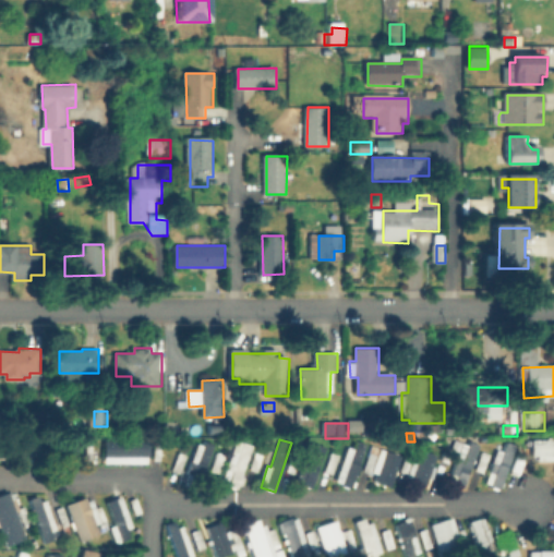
[(553,439),(531,440),(532,457),(553,455),(553,439)]
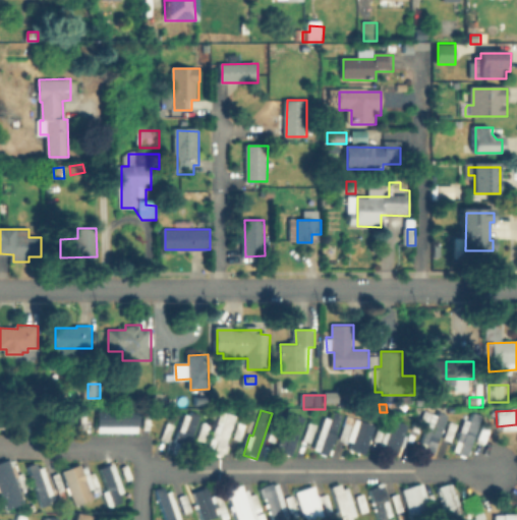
[(137,432),(137,411),(97,412),(98,432),(137,432)]
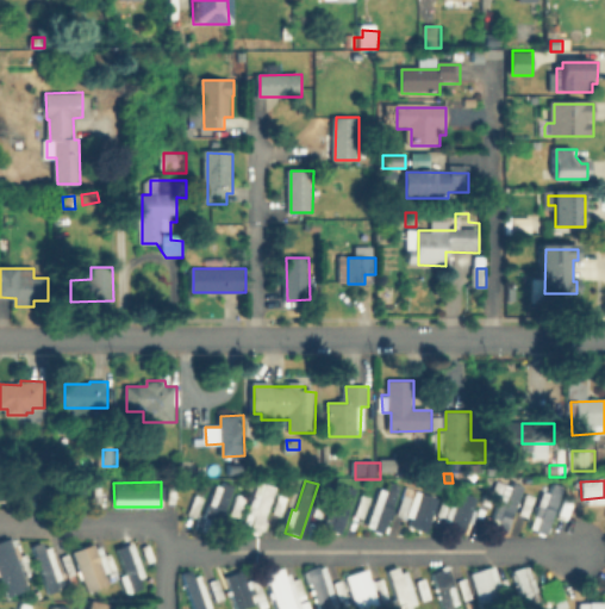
[(242,528),(260,534),(275,488),(257,482),(242,528)]
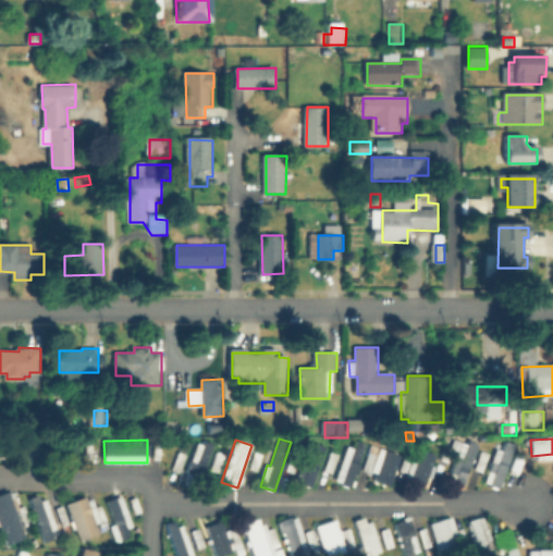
[(352,448),(347,447),(334,482),(349,487),(366,443),(355,440),(352,448)]
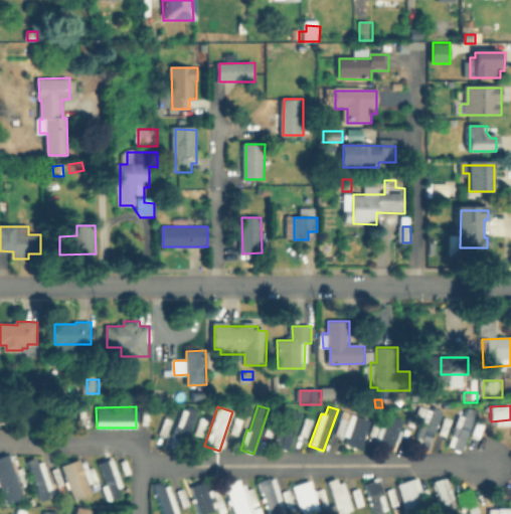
[(196,411),(184,407),(174,434),(186,439),(196,411)]
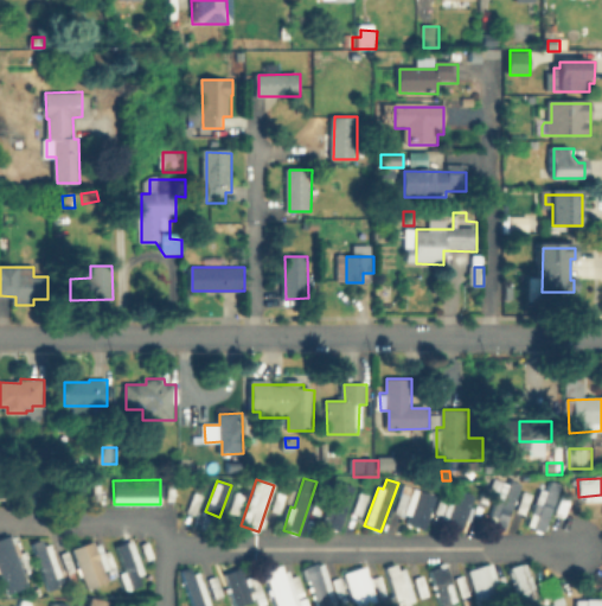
[(520,486),(504,480),(487,524),(504,530),(520,486)]
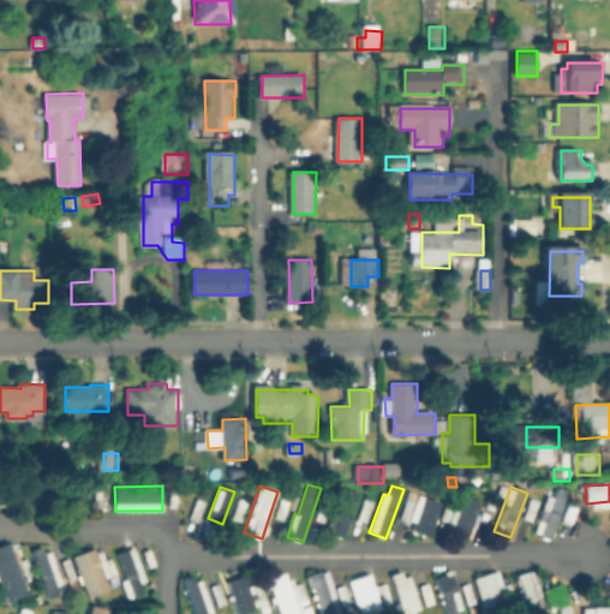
[(555,540),(566,489),(550,487),(539,536),(555,540)]
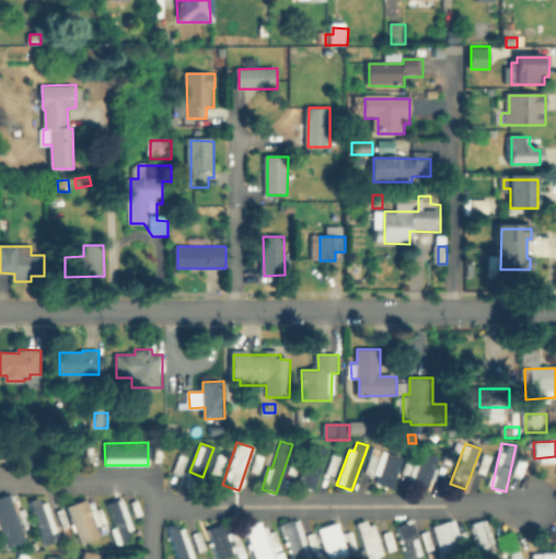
[(313,490),(326,449),(313,444),(299,486),(313,490)]
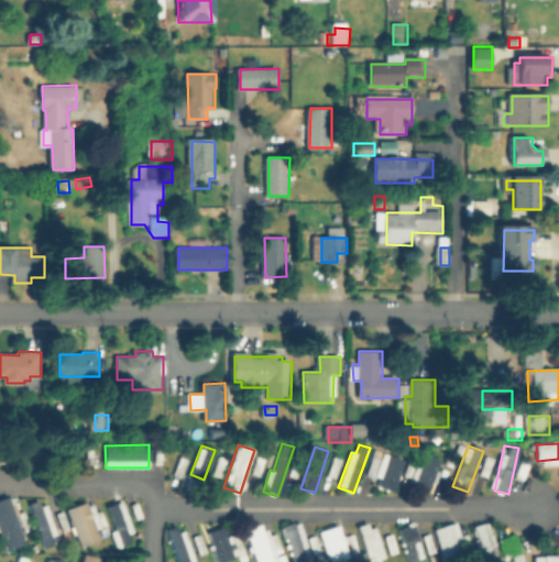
[(381,477),(377,486),(394,492),(405,461),(383,453),(375,475),(381,477)]
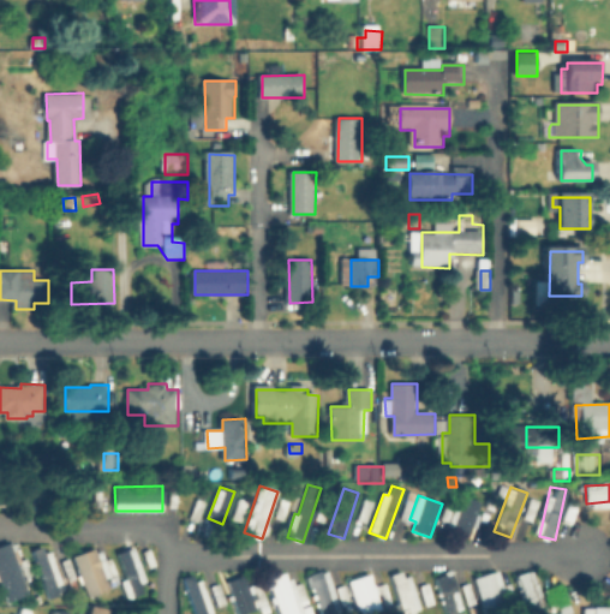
[(454,506),(448,529),(471,535),(479,501),(464,498),(461,507),(454,506)]
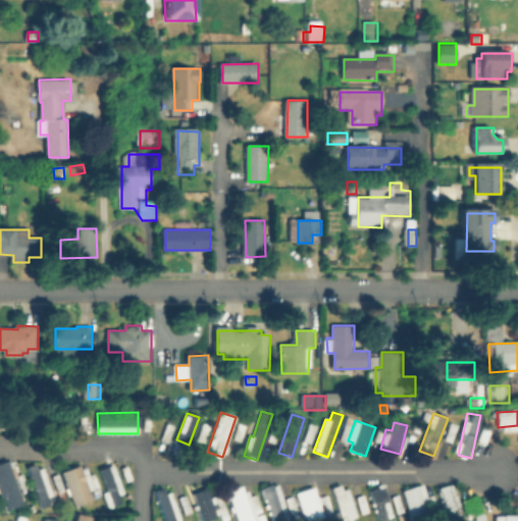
[(0,496),(5,512),(24,505),(8,460),(0,463),(0,496)]
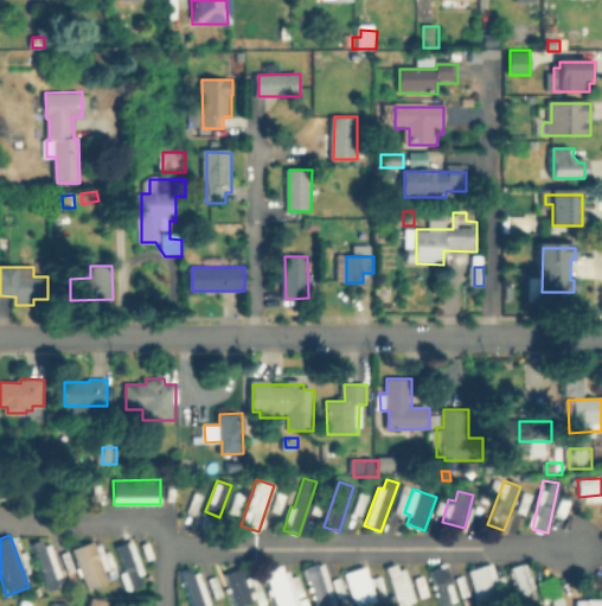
[(72,550),(85,589),(108,582),(104,572),(116,568),(110,552),(103,553),(100,541),(72,550)]
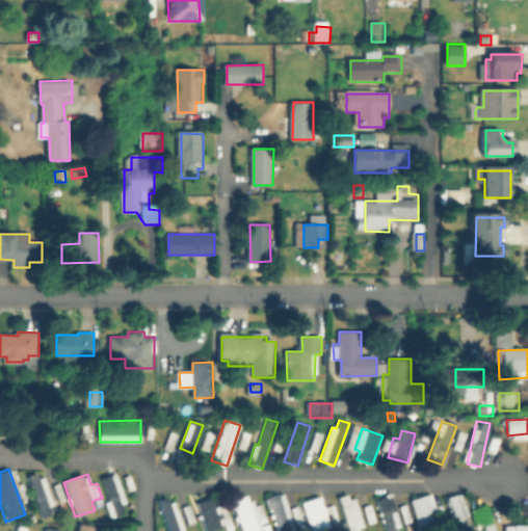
[(102,478),(109,501),(105,503),(110,519),(125,513),(122,504),(126,502),(116,474),(102,478)]
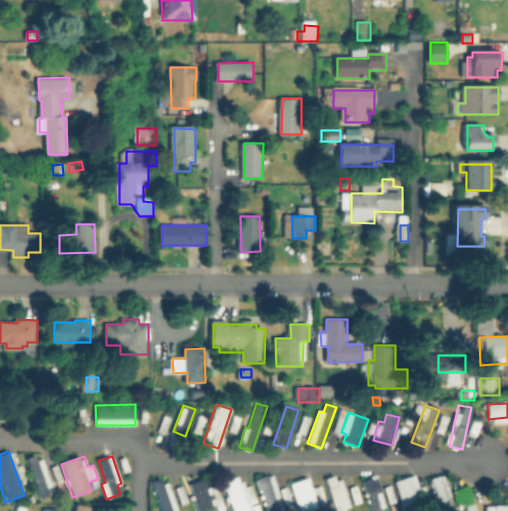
[(31,462),(39,498),(54,495),(46,459),(31,462)]
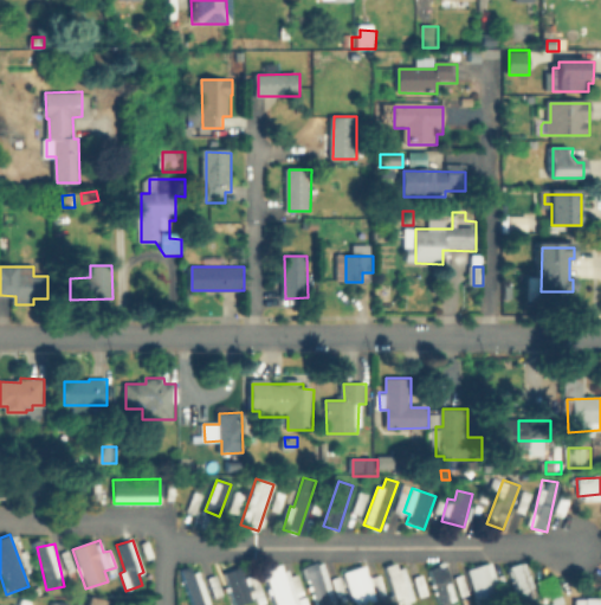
[(343,604),(349,603),(341,577),(329,580),(322,561),(305,566),(317,604),(343,604)]
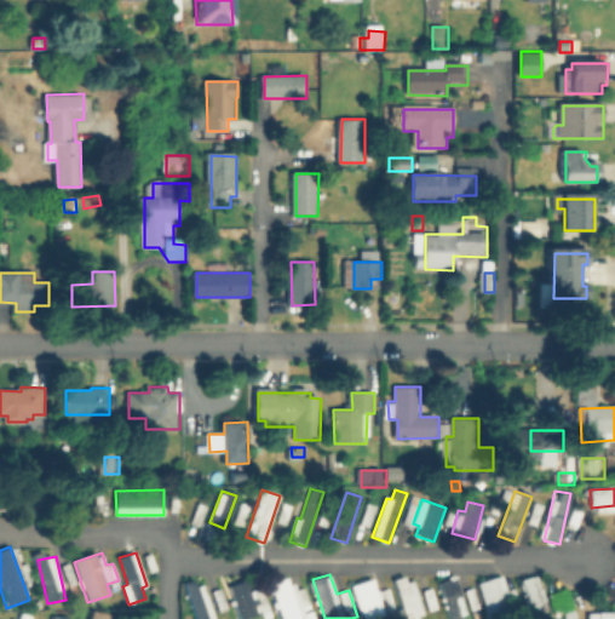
[(424,618),(411,574),(395,579),(407,618),(424,618)]
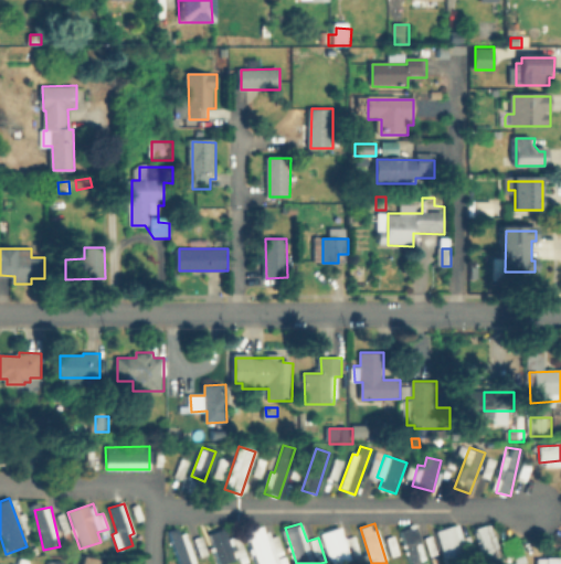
[(476,553),(472,536),(463,539),(459,524),(436,531),(445,562),(476,553)]
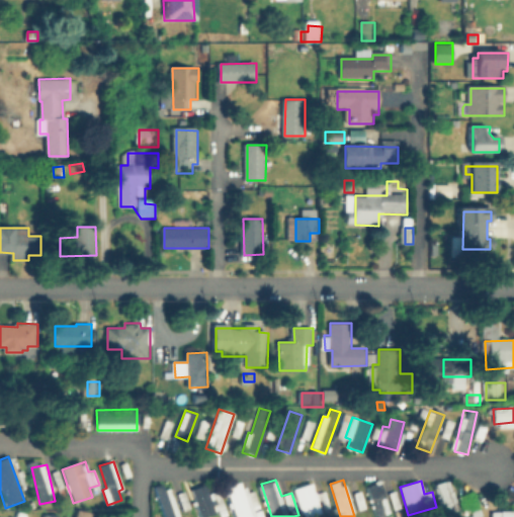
[(436,484),(442,516),(447,516),(458,514),(452,481),(436,484)]
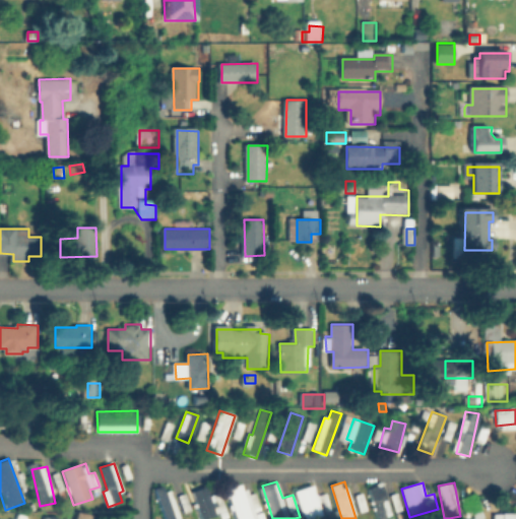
[(391,510),(383,483),(369,488),(378,518),(389,518),(387,511),(391,510)]
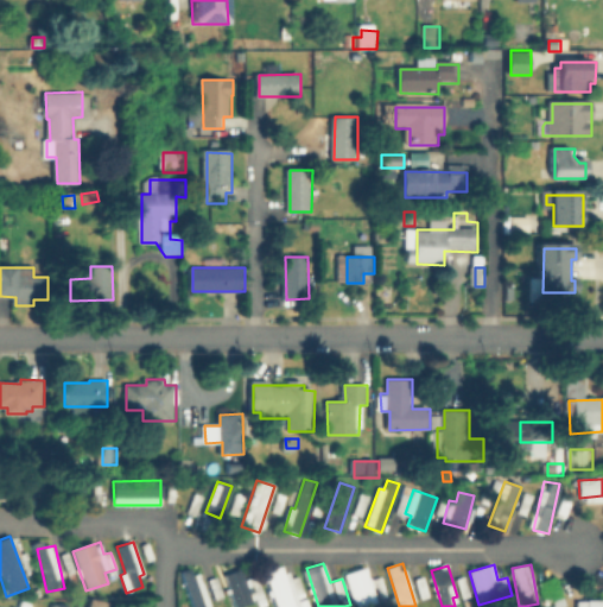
[(181,571),(192,606),(209,606),(195,567),(181,571)]
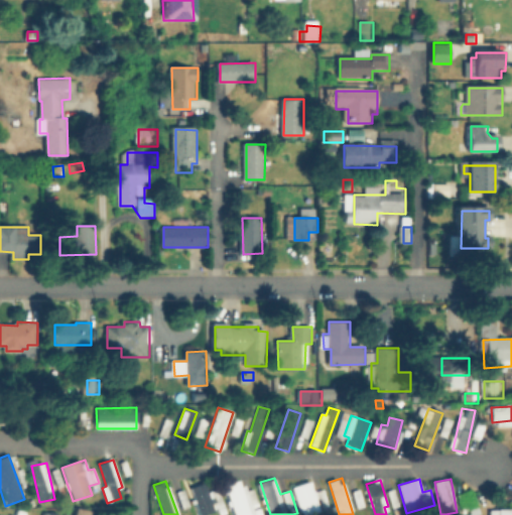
[(262,514),(256,489),(244,492),(241,481),(227,485),(234,514),(262,514)]
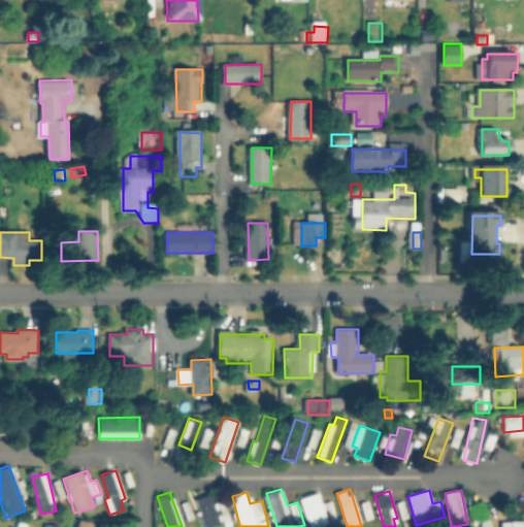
[(300,498),(308,526),(315,526),(327,523),(318,493),(300,498)]
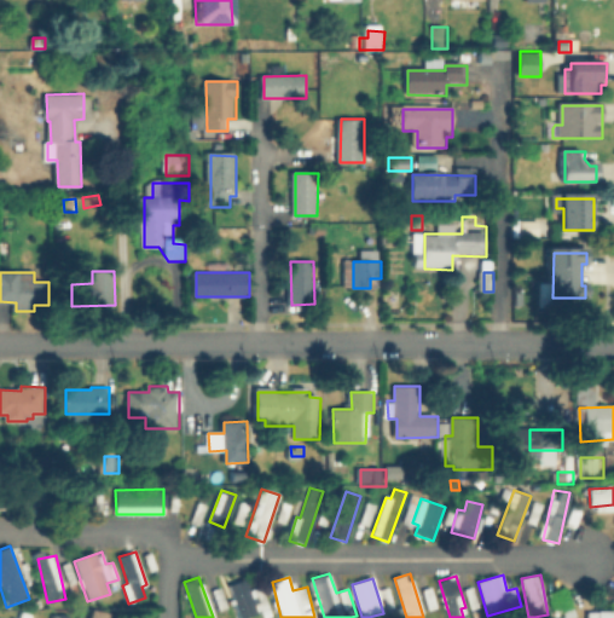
[(229,585),(239,617),(245,617),(256,614),(245,579),(229,585)]
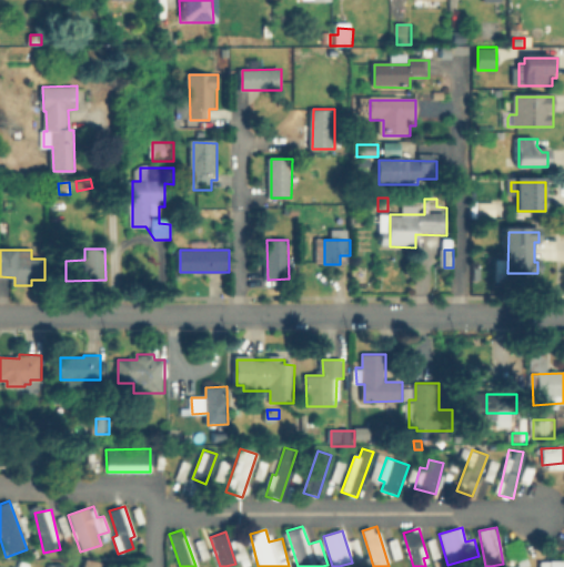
[(349,540),(354,560),(363,558),(359,538),(349,540)]
